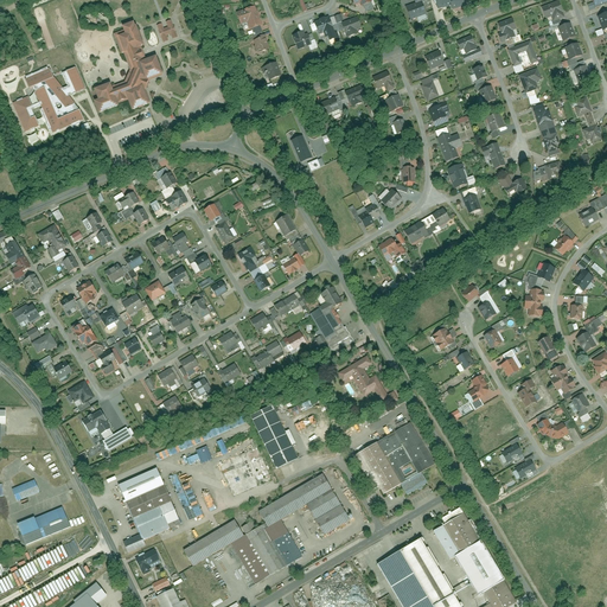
[(464,6),(461,0),(447,0),(449,5),(451,11),(464,6)]
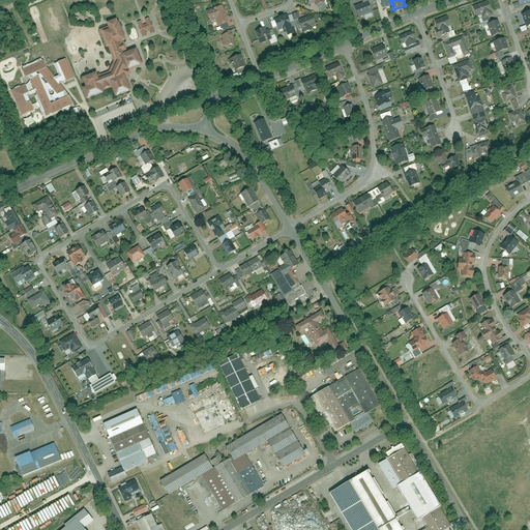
[(488,1),(470,7),(474,18),(480,15),(482,20),(492,16),(488,1)]
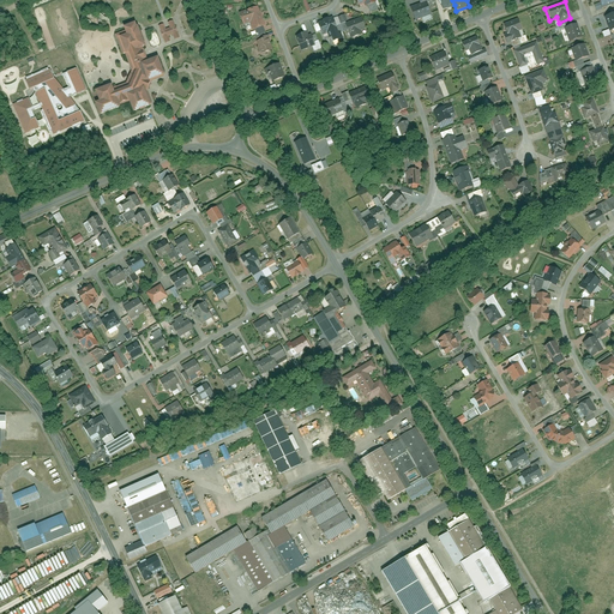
[(425,2),(410,8),(415,20),(429,14),(425,2)]
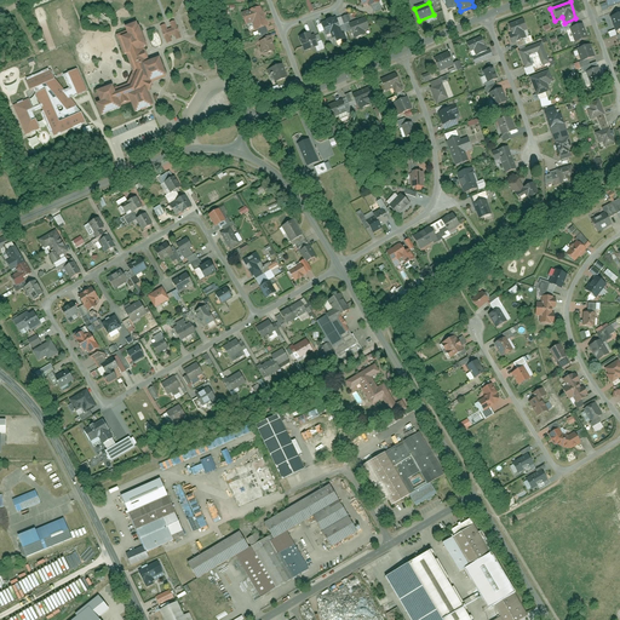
[(246,33),(265,27),(259,9),(240,16),(246,33)]
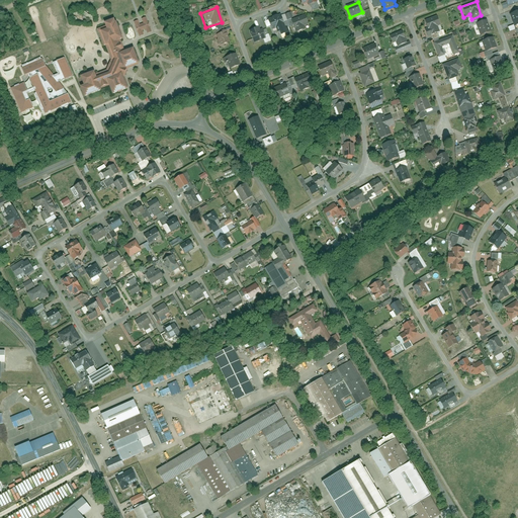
[(517,9),(509,13),(513,27),(517,25),(517,9)]
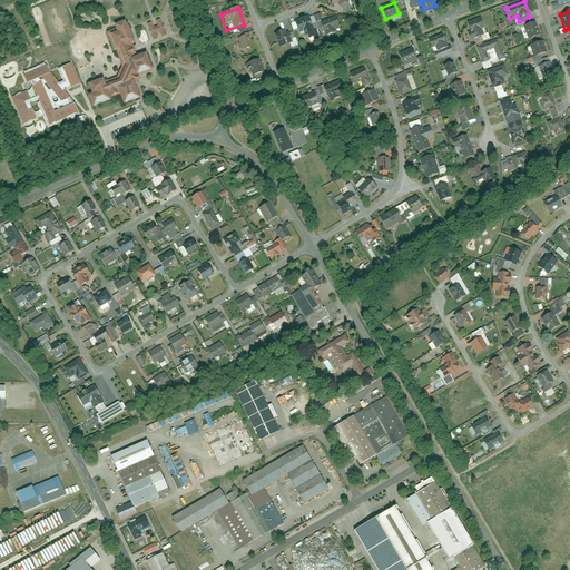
[(292,21),(297,35),(311,30),(304,16),(292,21)]
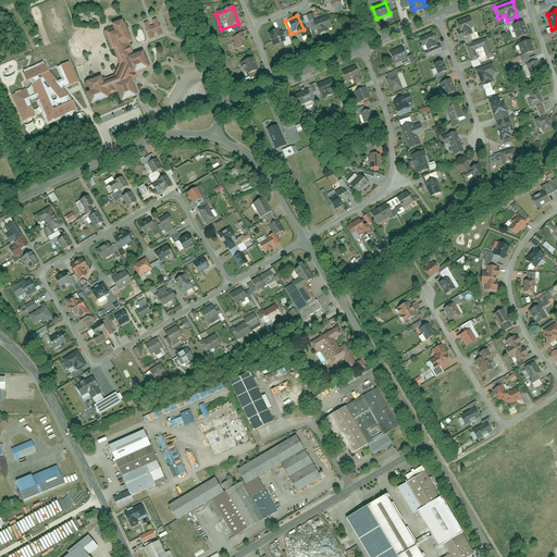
[(310,22),(316,36),(325,32),(324,29),(330,27),(325,16),(310,22)]
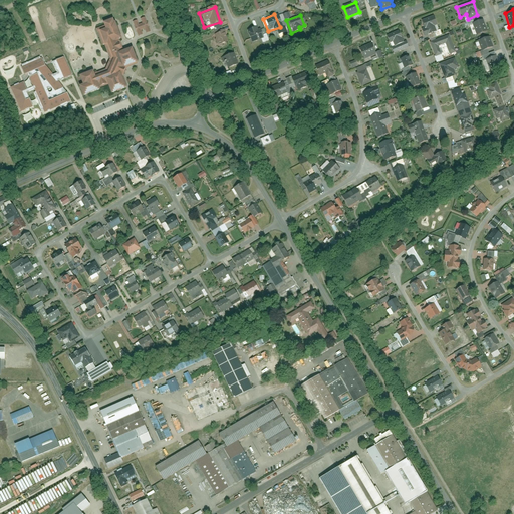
[(432,16),(420,21),(423,28),(420,29),(424,37),(436,33),(434,27),(436,26),(432,16)]
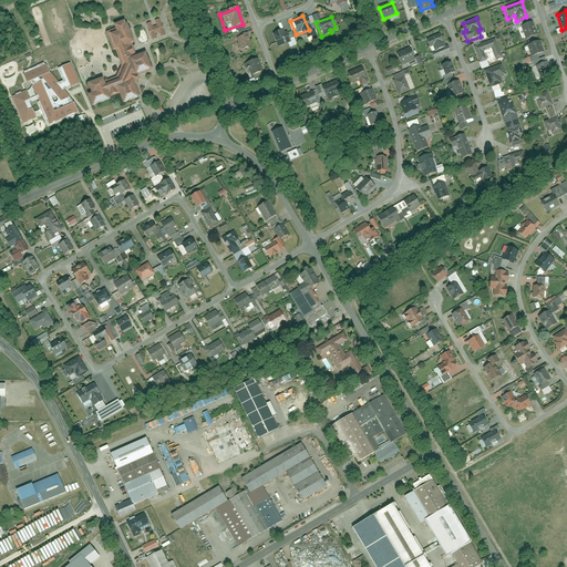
[(132,43),(123,20),(110,24),(111,28),(102,32),(109,50),(111,49),(117,65),(112,76),(101,81),(101,79),(86,84),(90,93),(85,94),(90,106),(109,99),(107,96),(117,93),(121,104),(137,98),(132,82),(136,80),(134,75),(150,70),(144,52),(133,57),(129,44),(132,43)]
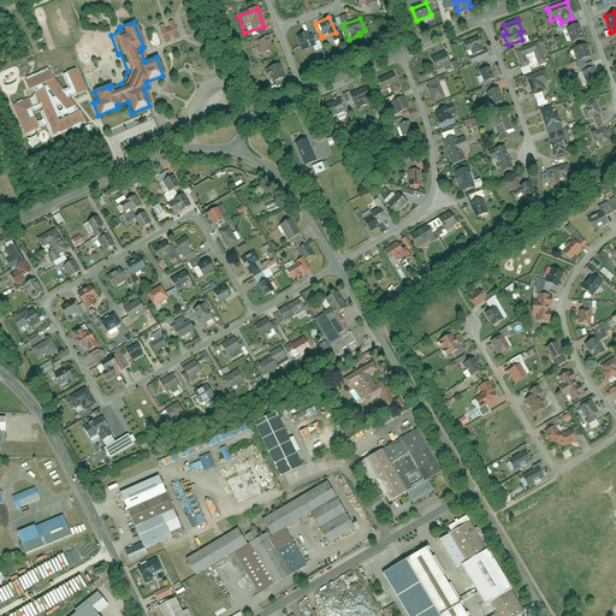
[(181,39),(173,22),(167,24),(170,29),(166,30),(164,25),(159,28),(165,45),(171,42),(169,37),(173,36),(175,41),(181,39)]
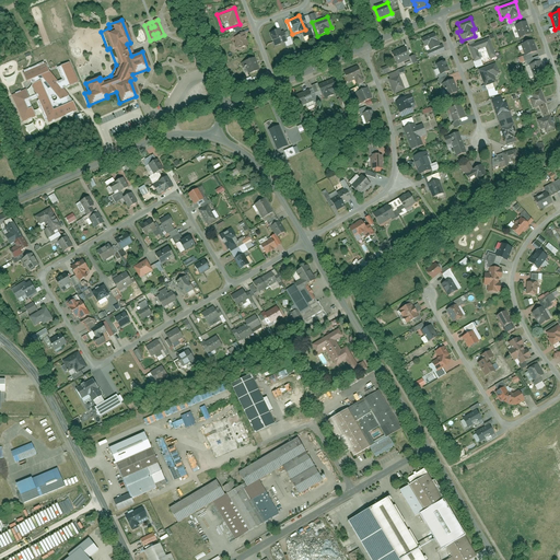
[(525,22),(513,25),(517,38),(529,34),(525,22)]
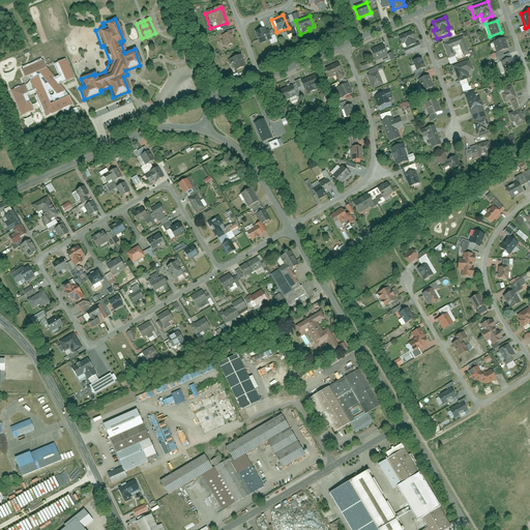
[(252,30),(257,45),(270,39),(266,29),(263,30),(262,26),(252,30)]
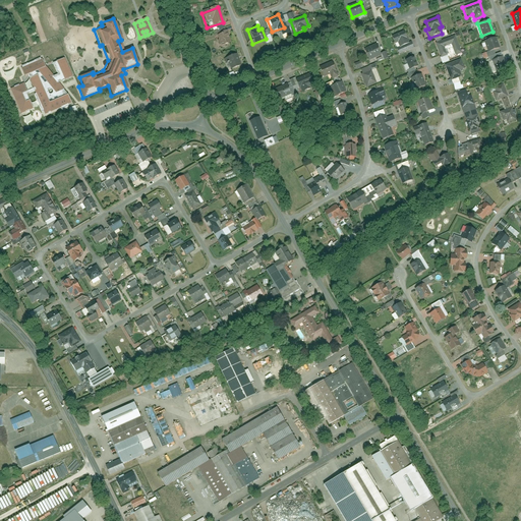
[(218,47),(231,43),(226,31),(214,35),(218,47)]
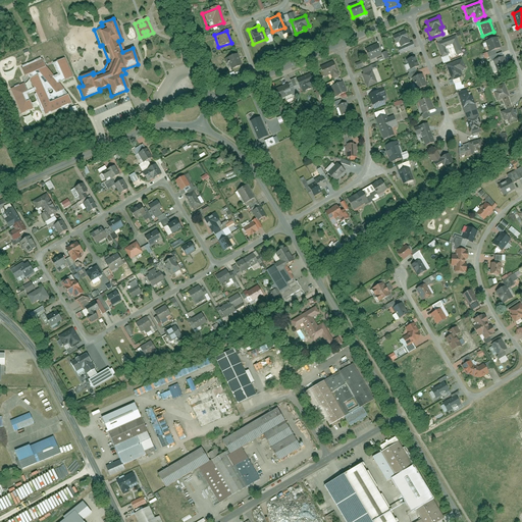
[(404,31),(390,36),(395,45),(398,44),(400,48),(409,44),(404,31)]
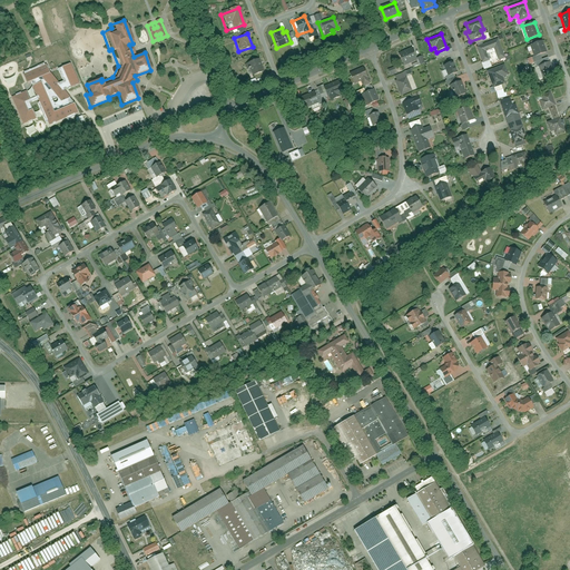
[(498,39),(475,47),(481,62),(487,60),(483,52),(492,49),(498,62),(505,59),(498,39)]
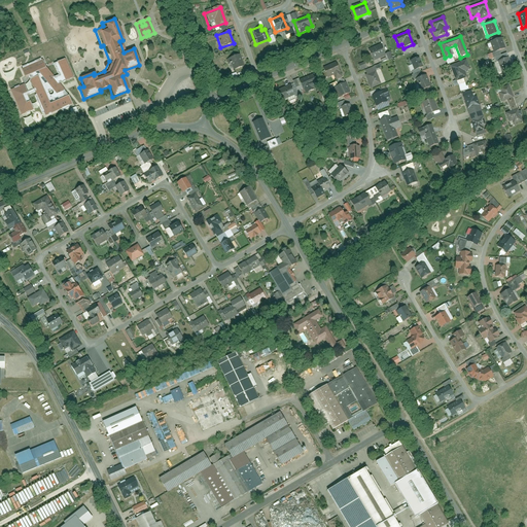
[(501,38),(489,42),(492,54),(505,49),(501,38)]
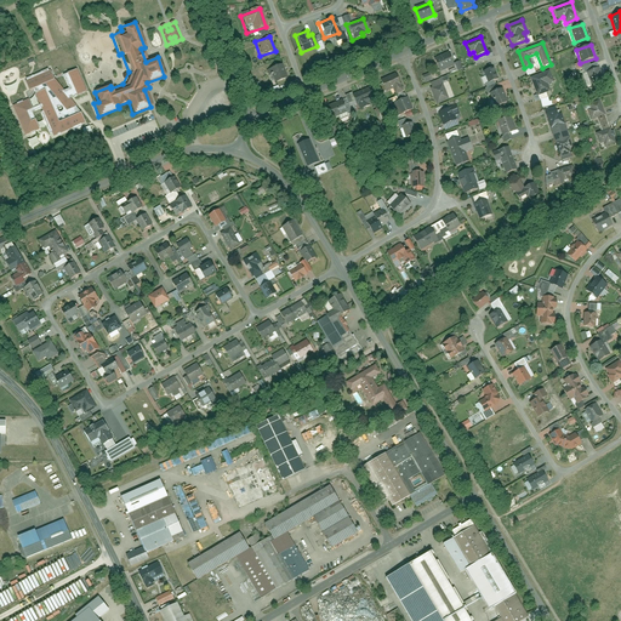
[(448,53),(433,60),(438,73),(453,67),(448,53)]
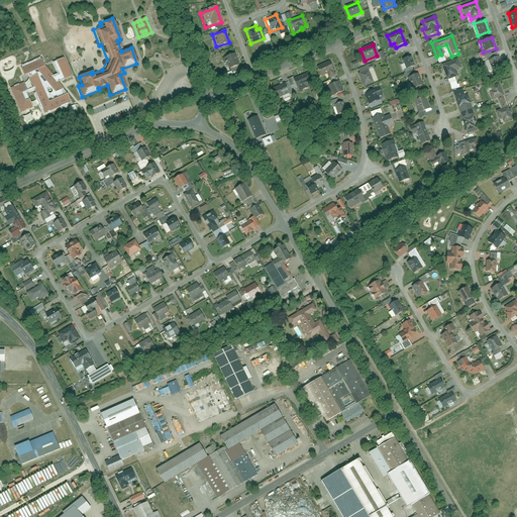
[(383,52),(378,53),(379,57),(374,59),(375,61),(385,59),(383,52)]
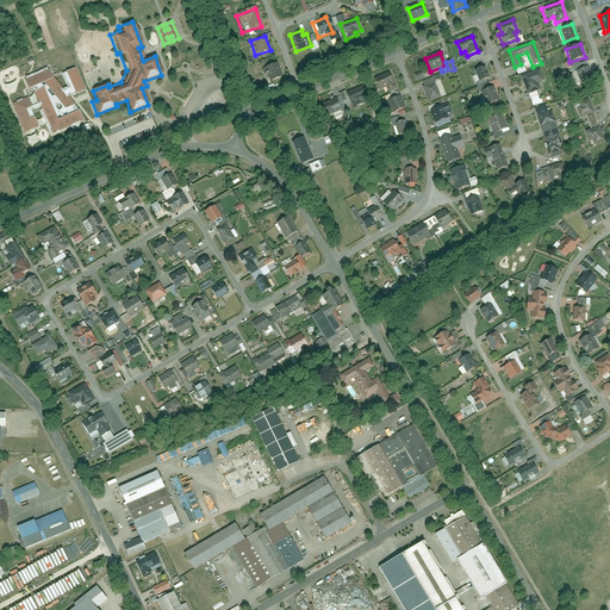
[(280,76),(275,62),(261,68),(266,82),(280,76)]
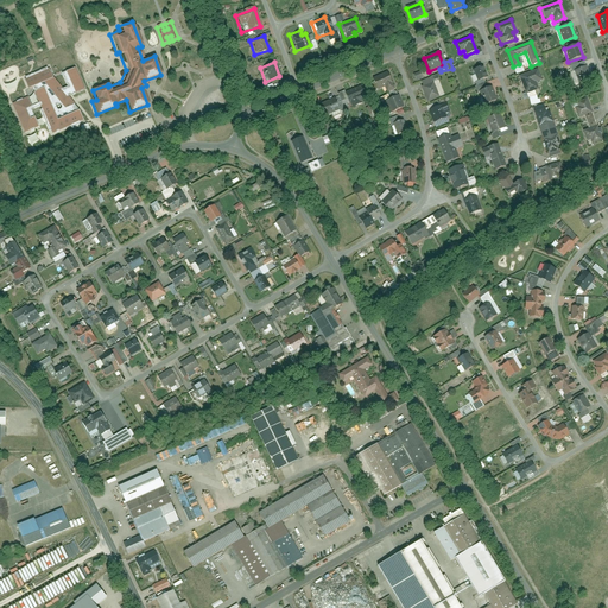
[(482,65),(472,69),(476,82),(487,77),(482,65)]
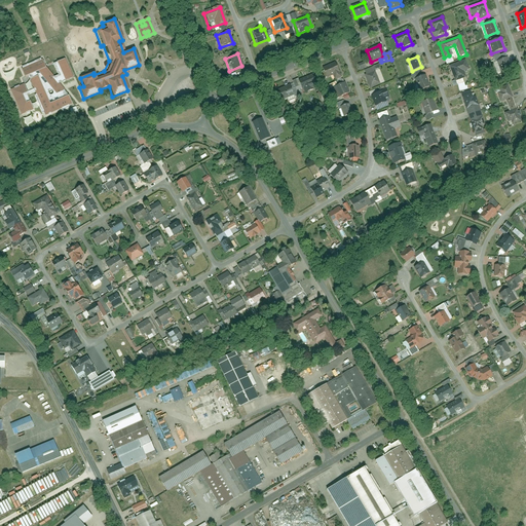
[(509,58),(497,62),(500,74),(512,70),(509,58)]
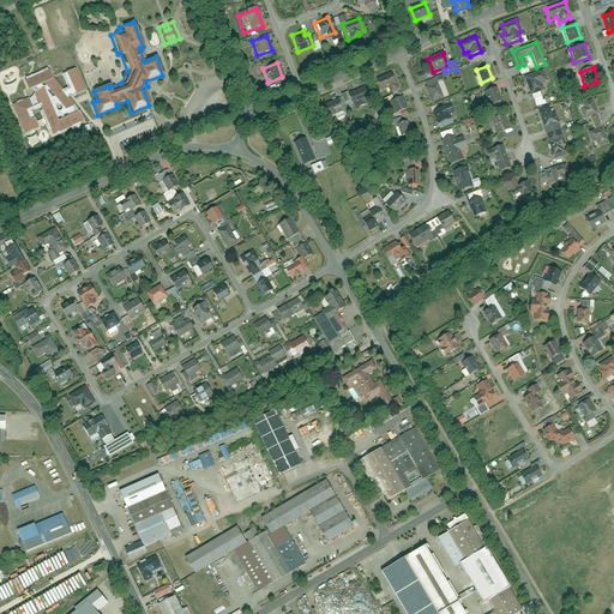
[(85,91),(76,70),(61,76),(67,89),(62,91),(54,80),(53,80),(49,71),(49,72),(47,68),(25,79),(25,82),(28,92),(34,90),(35,95),(41,108),(53,137),(84,122),(79,113),(80,113),(70,98),(85,91)]
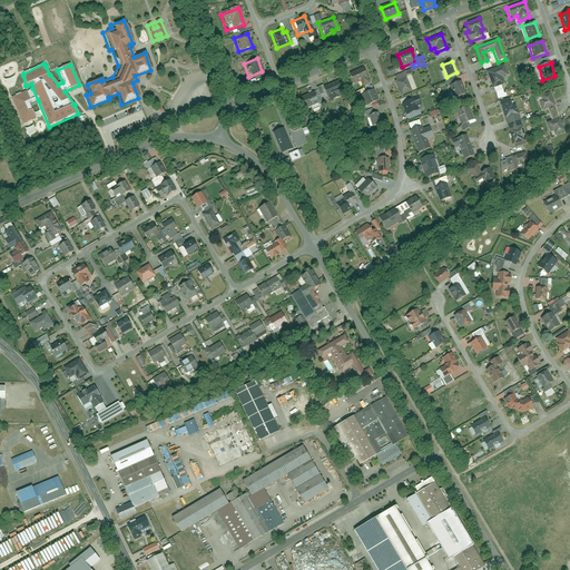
[(504,66),(487,71),(492,88),(504,82),(503,78),(508,76),(504,66)]
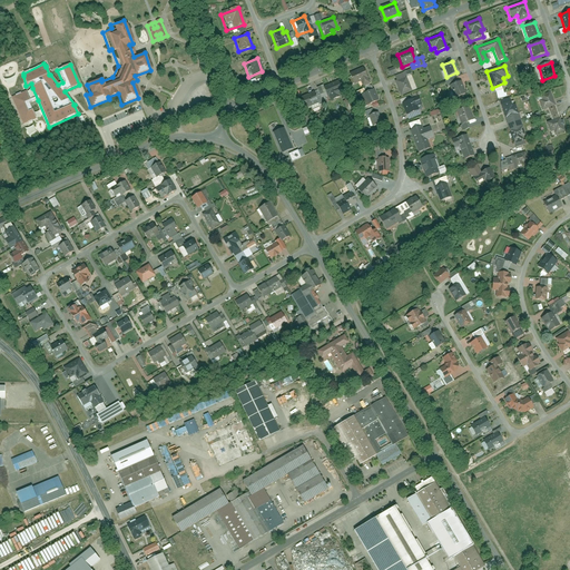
[(364,67),(351,72),(355,82),(362,80),(369,77),(364,67)]
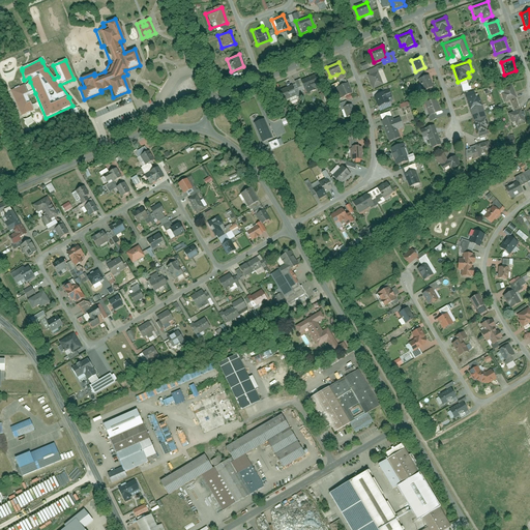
[(378,71),(366,76),(372,89),(383,84),(378,71)]
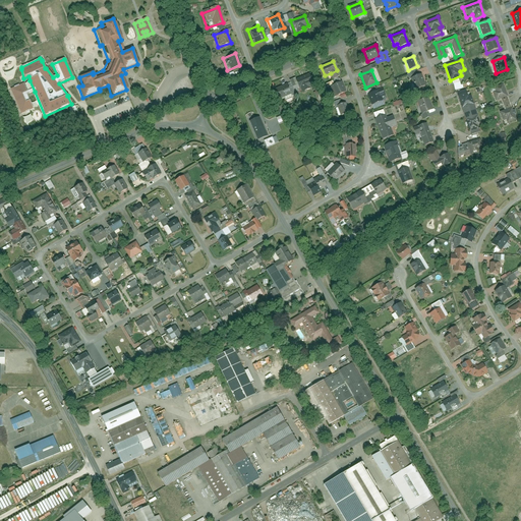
[(303,91),(314,85),(309,73),(296,78),(298,83),(300,88),(302,88),(303,91)]
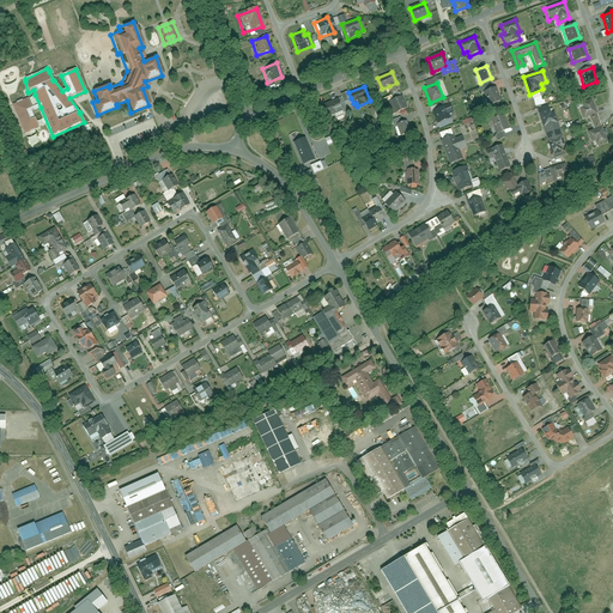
[(496,87),(481,92),(487,107),(501,102),(496,87)]
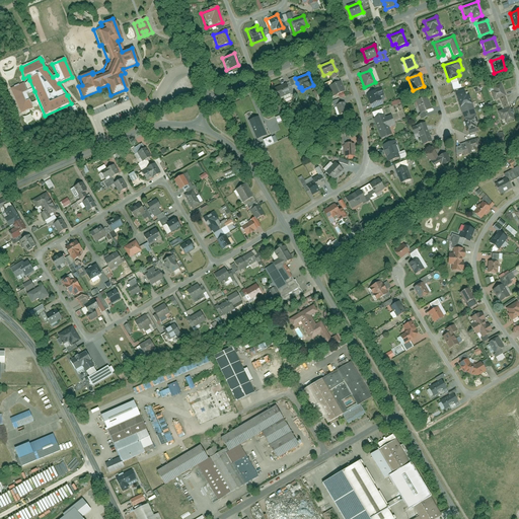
[(334,84),(329,86),(334,96),(346,91),(342,81),(334,84)]
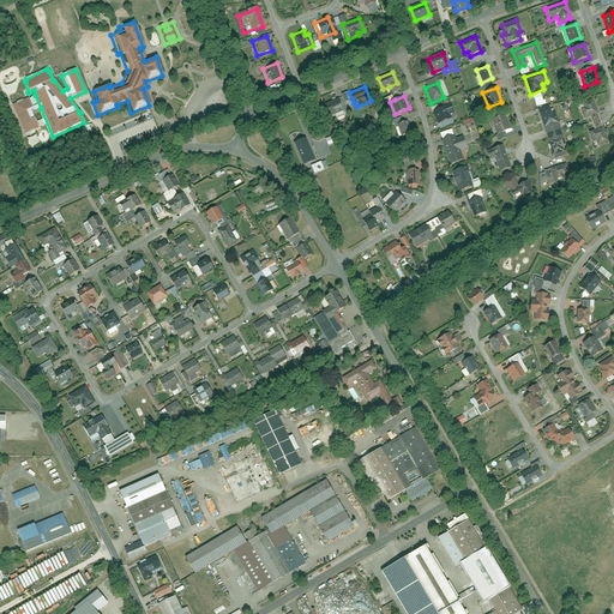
[(338,98),(325,104),(330,115),(343,109),(341,103),(338,98)]
